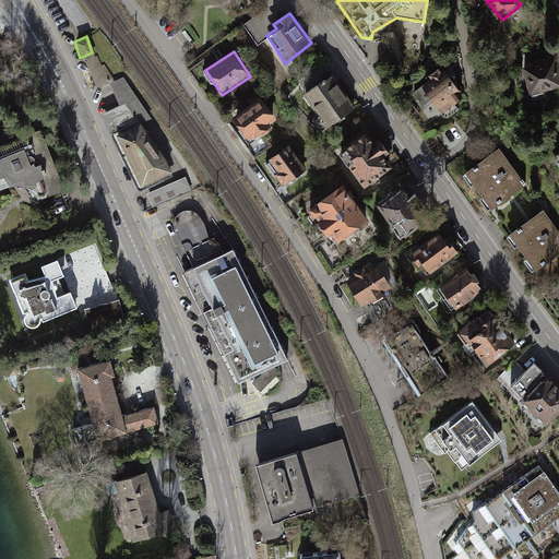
[(83,59),(94,85),(106,80),(95,54),(83,59)]
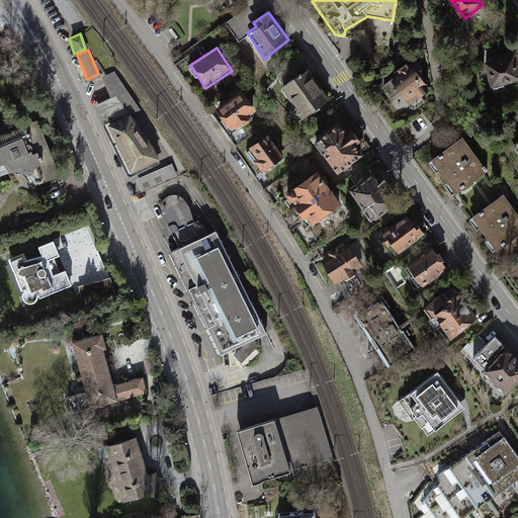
[(517,66),(515,53),(483,61),(490,88),(517,80),(517,66)]
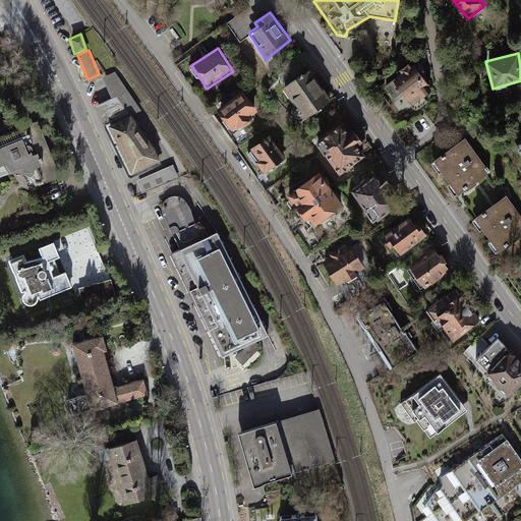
[(414,62),(404,70),(426,98),(430,95),(425,88),(430,83),(414,62)]
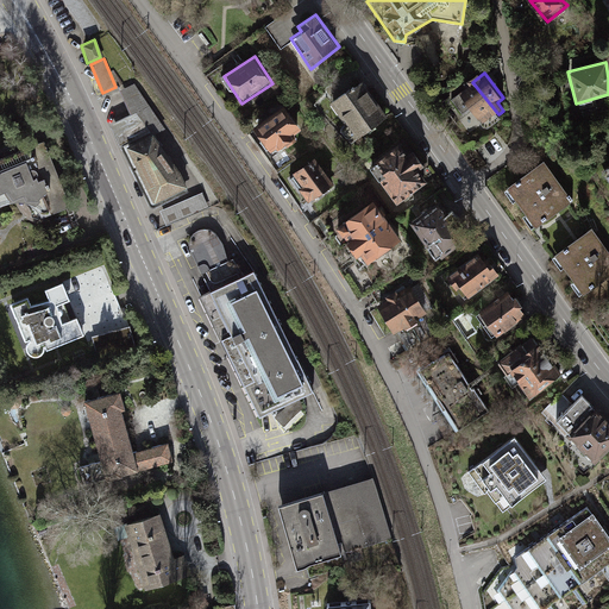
[(363,80),(333,101),(360,140),(391,120),(363,80)]
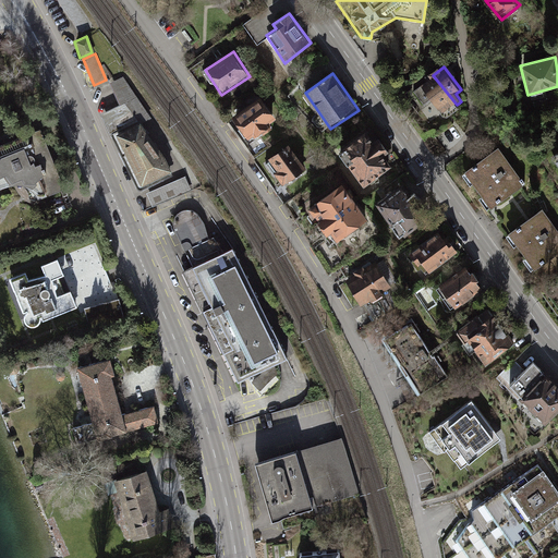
[(457,105),(433,75),(420,85),(444,114),(457,105)]
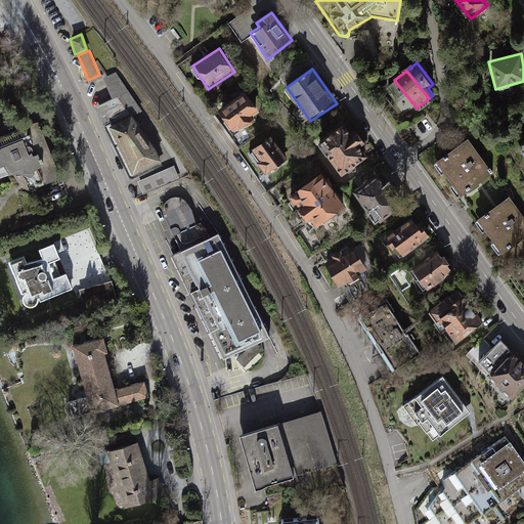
[(104,79),(114,100),(118,98),(129,116),(141,110),(116,73),(104,79)]
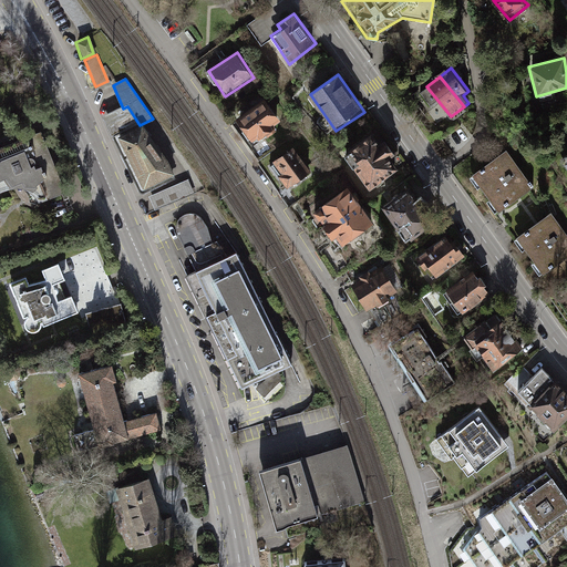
[(282,120),(266,98),(237,117),(238,120),(233,123),(260,161),(274,151),(265,138),(278,130),(275,125),(282,120)]
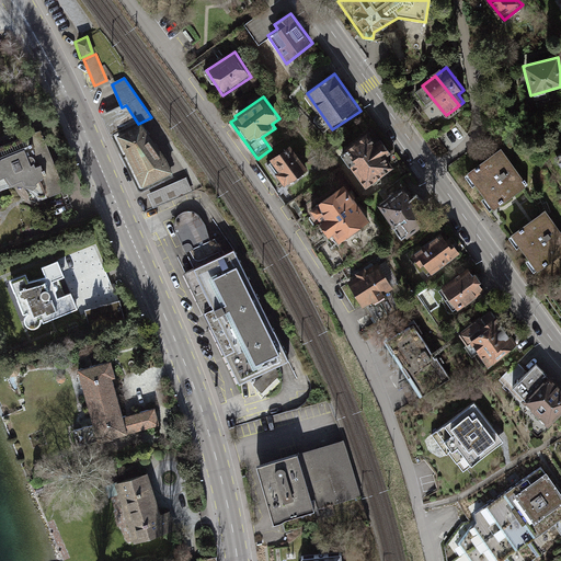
[(122,107),(101,115),(140,194),(174,176),(172,174),(138,124),(126,105),(122,107)]
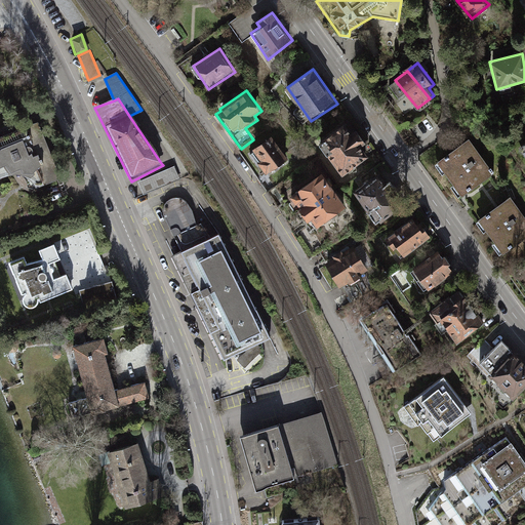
[(0,135),(0,176),(4,174),(9,174),(17,173),(23,175),(27,182),(28,187),(34,189),(43,184),(62,177),(53,156),(39,120),(0,135)]
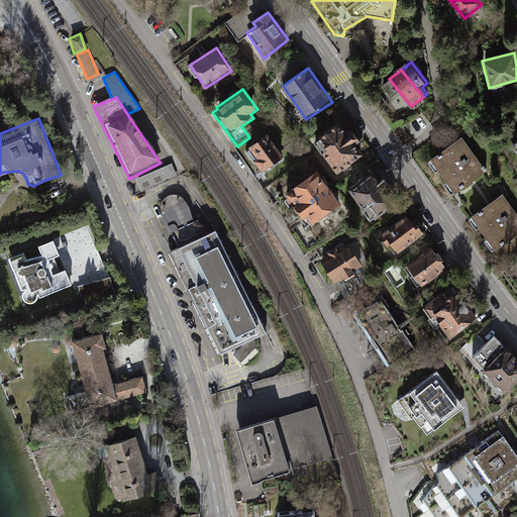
[(370,158),(345,124),(317,145),(340,178),(370,158)]
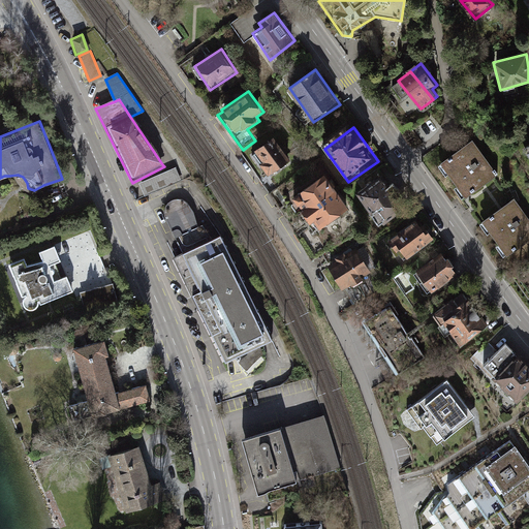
[(275,139),(253,153),(271,179),(291,164),(275,139)]
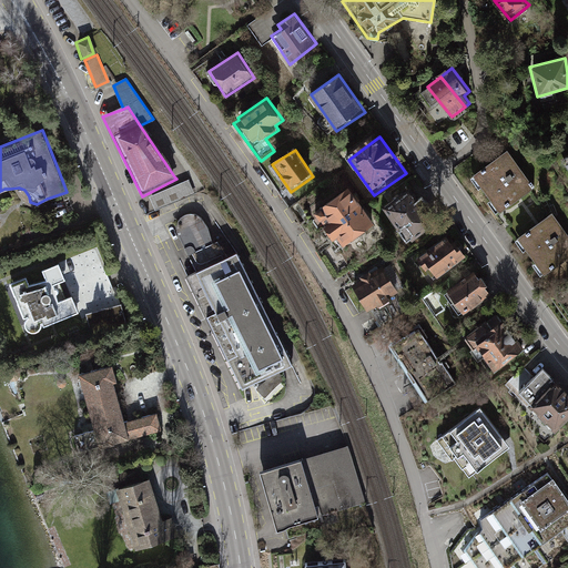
[(534,188),(507,150),(470,174),(498,211),(534,188)]
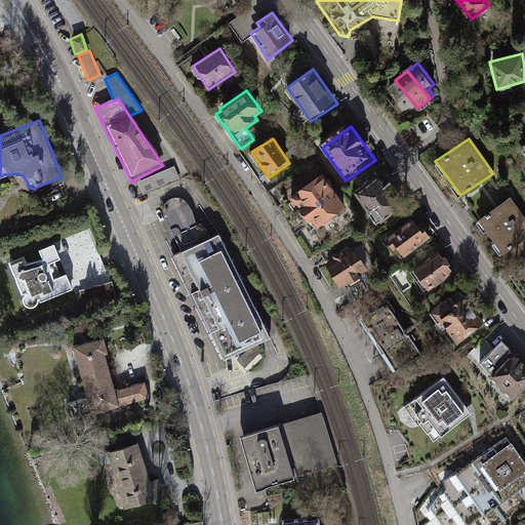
[(138,180),(144,194),(180,178),(175,166),(138,180)]
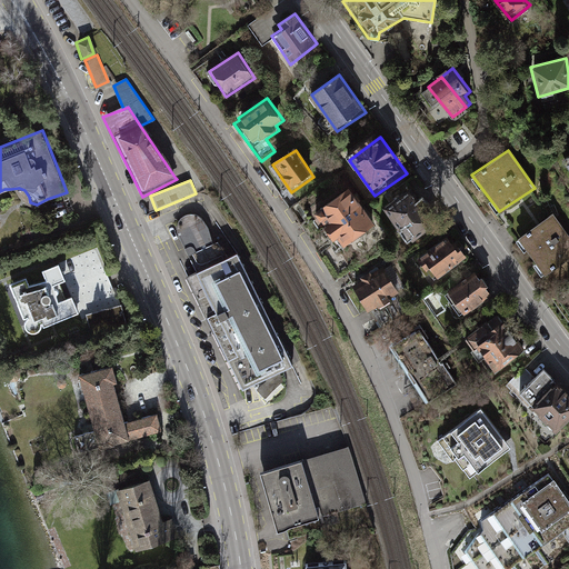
[(420,187),(386,209),(406,241),(440,219),(420,187)]
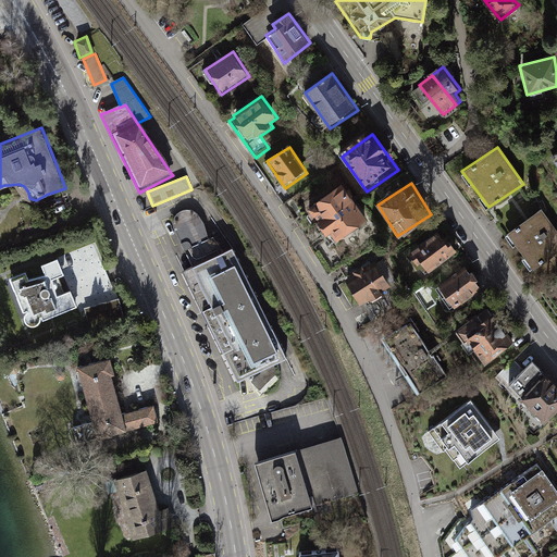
[(322,227),(360,205),(347,185),(310,208),(322,227)]
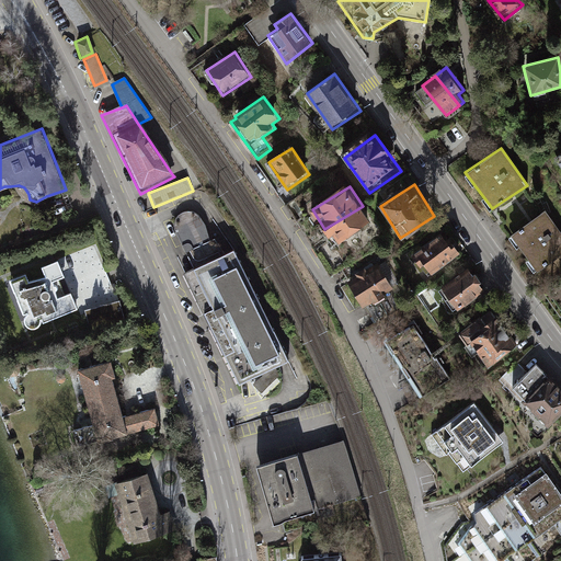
[(375,225),(363,206),(324,229),(336,249),(375,225)]
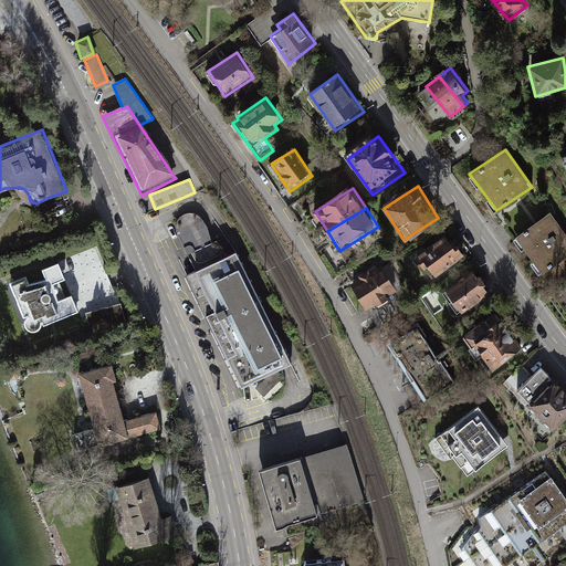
[(565,255),(565,234),(549,212),(515,237),(542,273),(565,255)]
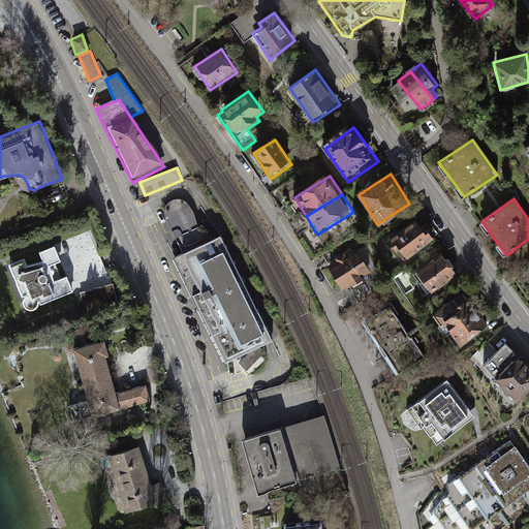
[(177,208),(179,219),(186,217),(188,224),(197,222),(192,204),(177,208)]
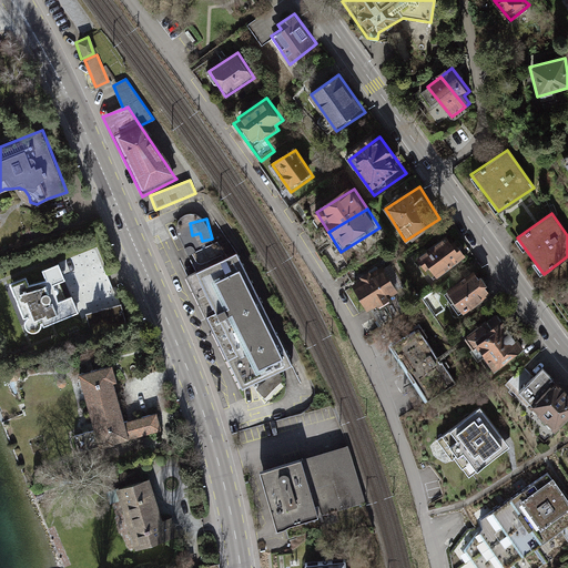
[(467,261),(452,239),(424,257),(439,280),(467,261)]
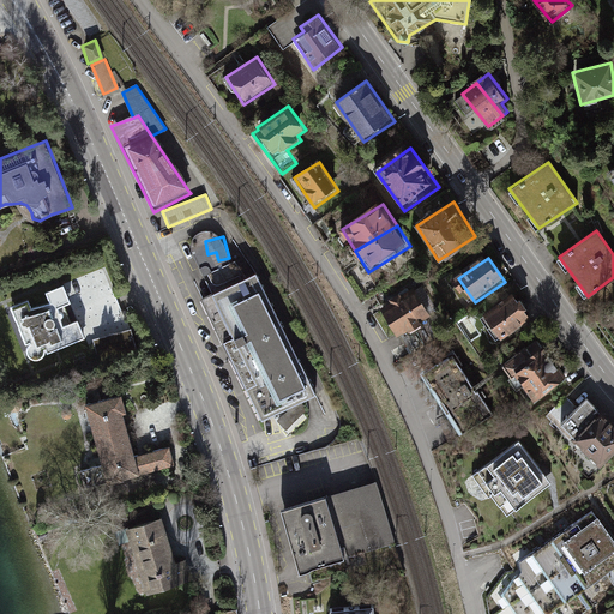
[(215,292),(199,299),(215,330),(226,350),(260,420),(317,391),(287,332),(284,327),(256,271),(240,278),(232,260),(205,274),(215,292)]
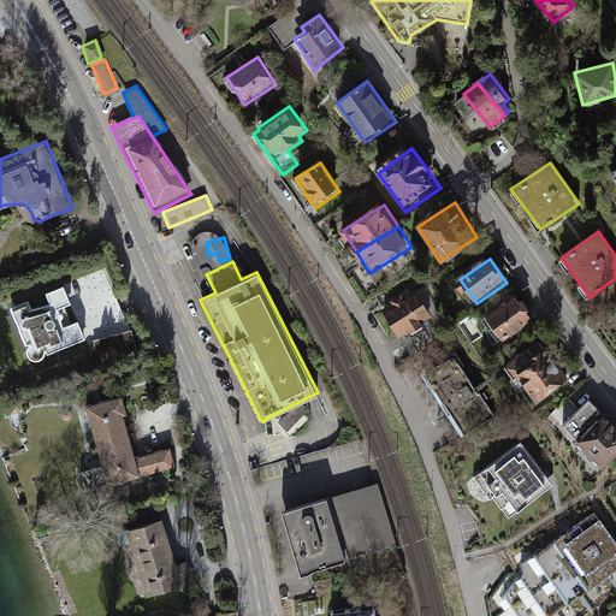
[(27,300),(9,306),(24,345),(29,344),(27,349),(27,354),(31,360),(37,360),(42,357),(45,349),(46,354),(66,345),(86,338),(99,367),(106,365),(141,355),(132,335),(131,330),(108,267),(64,285),(49,290),(45,292),(49,303),(31,308),(27,300)]
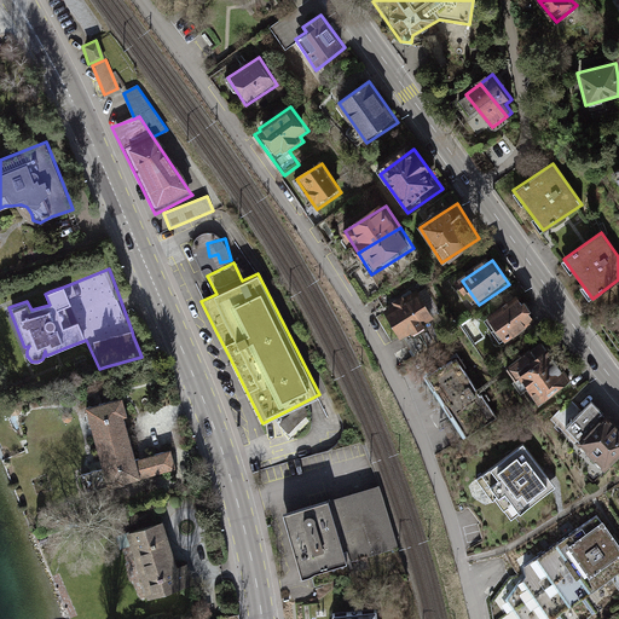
[(438,327),(416,290),(382,311),(405,347),(438,327)]
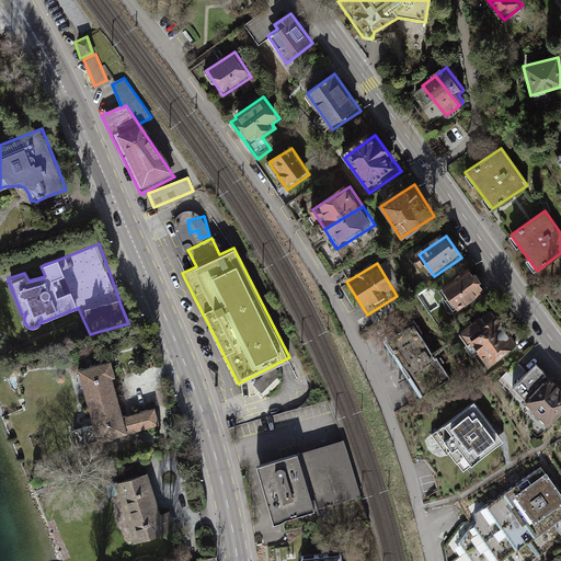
[(472,268),(444,288),(460,312),(489,294),(472,268)]
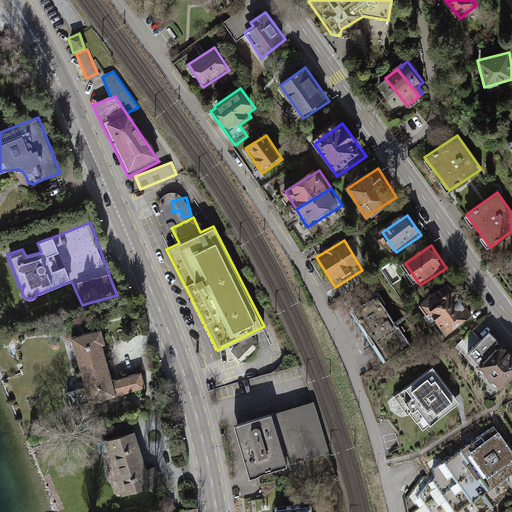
[(474,320),(449,285),(420,306),(428,318),(433,314),(450,338),(474,320)]
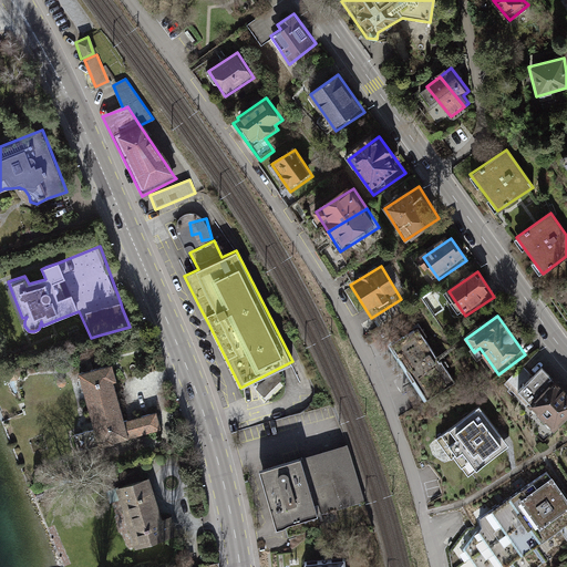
[(419,331),(393,348),(428,401),(453,384),(419,331)]
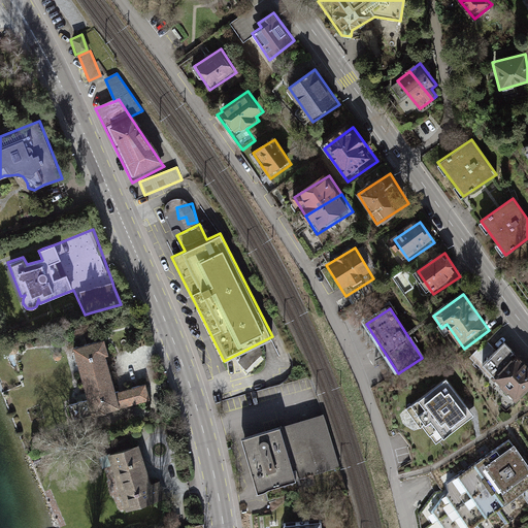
[(106,339),(75,348),(88,401),(67,406),(71,422),(93,416),(98,415),(152,400),(147,382),(114,391),(105,355),(109,354),(106,339)]
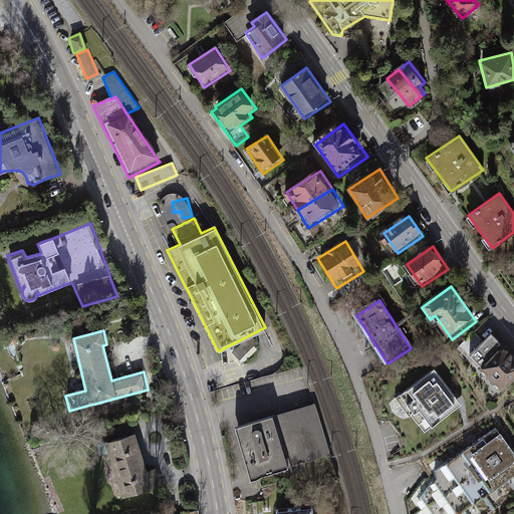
[(492,332),(471,353),(481,365),(486,370),(503,390),(513,377),(513,352),(508,347),(503,343),(492,332)]
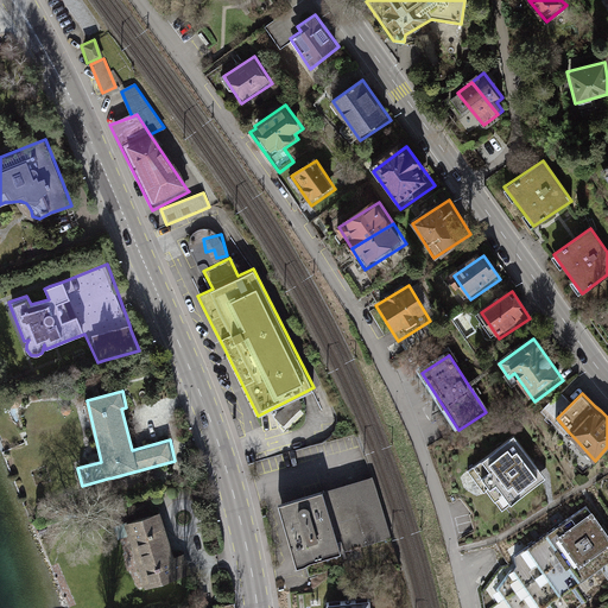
[(517,428),(463,469),(502,518),(556,476),(517,428)]
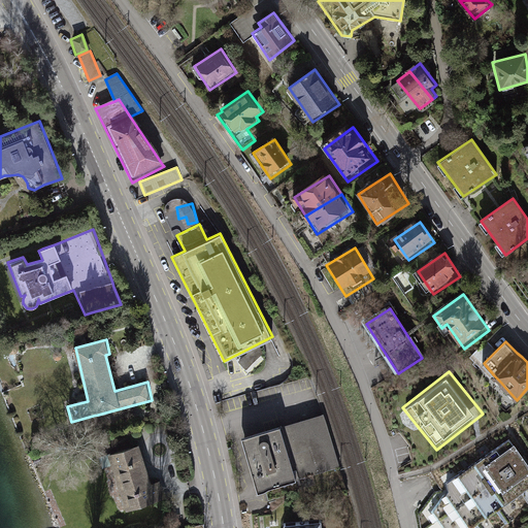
[(281,426),(241,437),(258,492),(265,490),(268,500),(299,494),(295,481),(339,467),(325,420),(283,432),(281,426)]
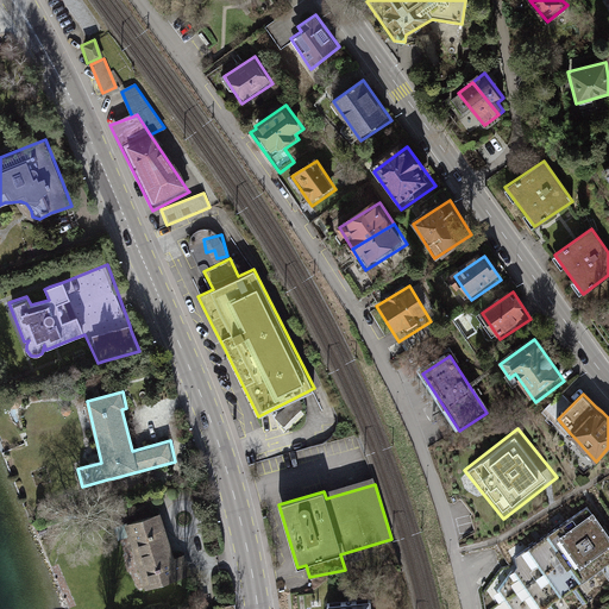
[(518,569),(500,594),(510,608),(542,608),(562,596),(582,583),(586,579),(608,563),(608,537),(596,519),(592,514),(589,510),(553,534),(550,538),(531,550),(515,560),(518,569)]
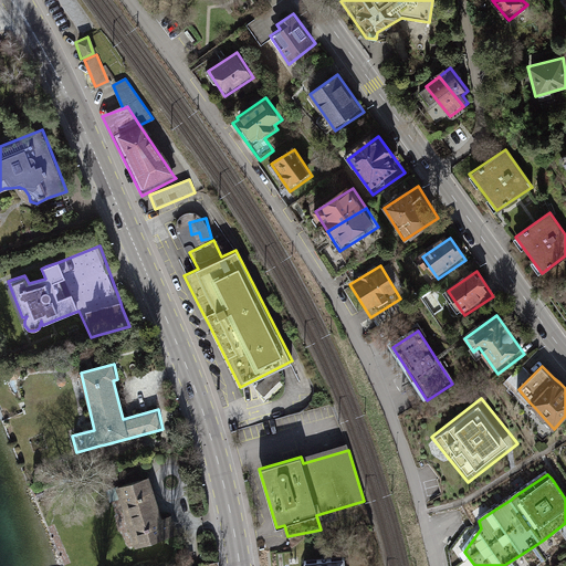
[(161,515),(148,477),(117,486),(136,545),(179,531),(173,512),(161,515)]
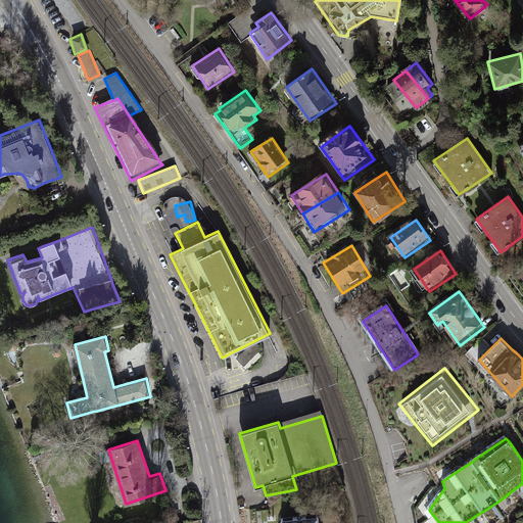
[(322,522),(321,513),(279,517),(279,522),(322,522)]
